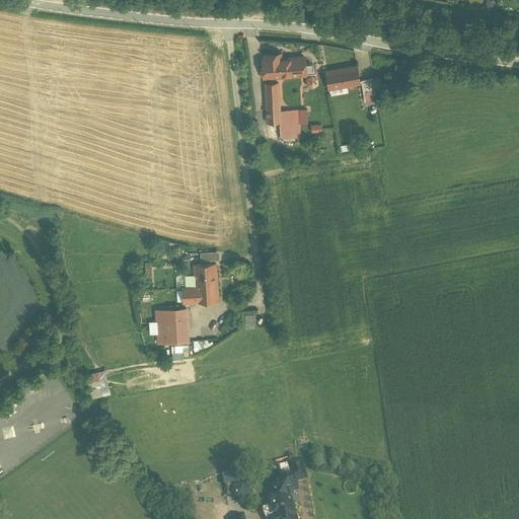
[(264,59),(261,60),(262,80),(304,77),(302,58),(280,59),(280,54),(264,55),(264,59)]
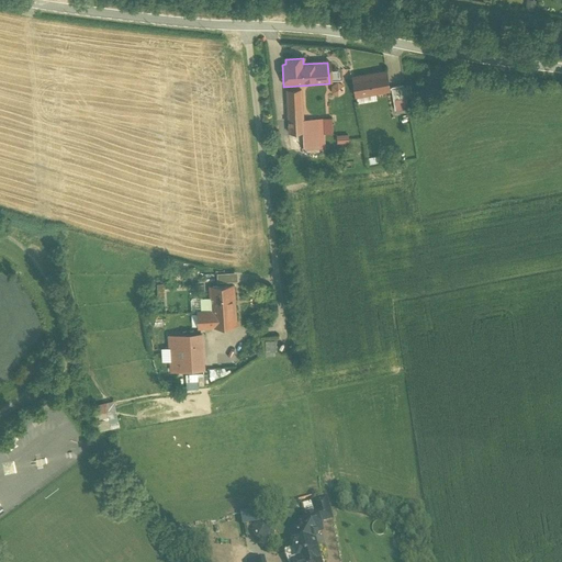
[(385,70),(350,77),(355,98),(390,91),(385,70)]
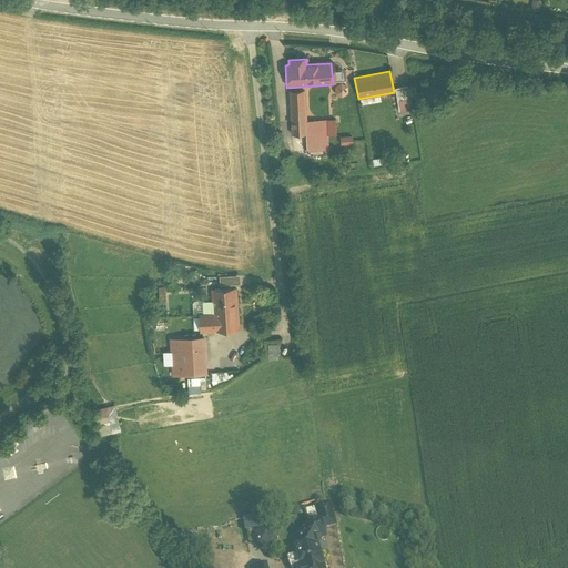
[(334,83),(335,95),(347,94),(346,82),(334,83)]
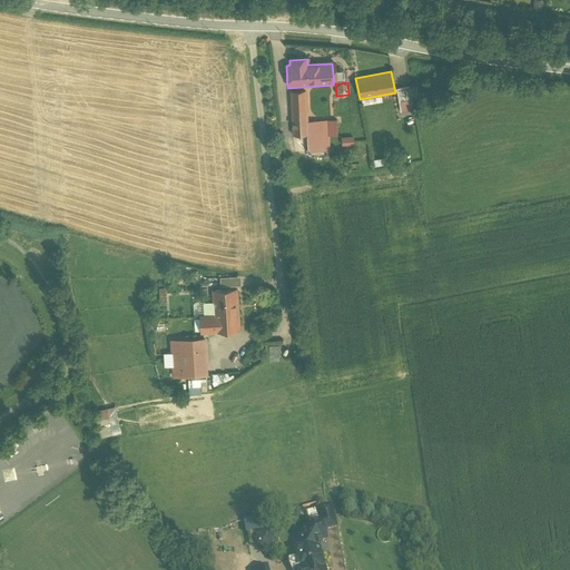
[(415,110),(414,86),(397,87),(399,111),(415,110)]
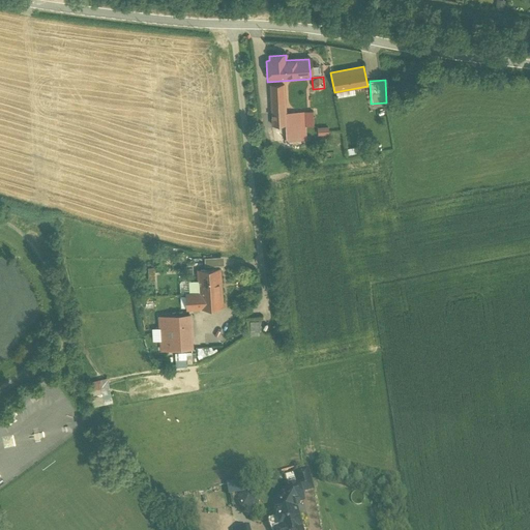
[(283,87),(271,87),(272,126),(286,126),(286,142),(305,141),(304,115),(284,115),(283,87)]
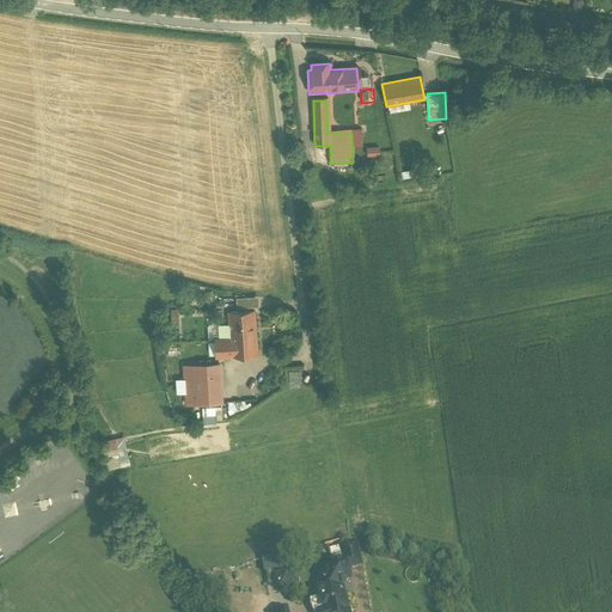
[(361,106),(350,108),(353,126),(363,124),(361,106)]
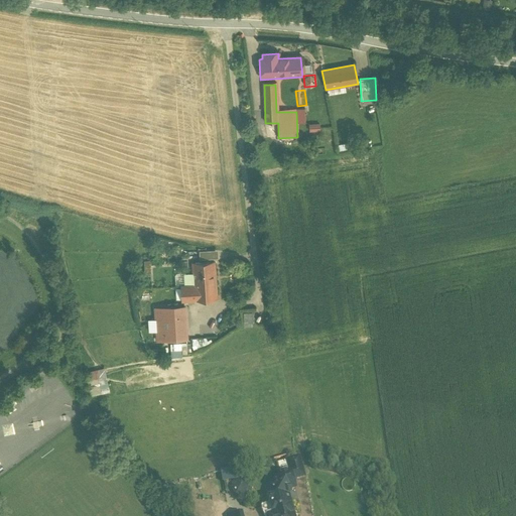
[(308,124),(308,131),(319,130),(319,123),(308,124)]
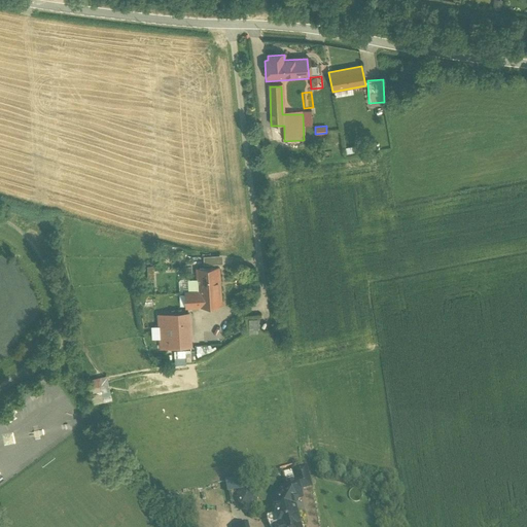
[(219,266),(195,268),(196,290),(182,291),(184,309),(222,307),(219,266)]
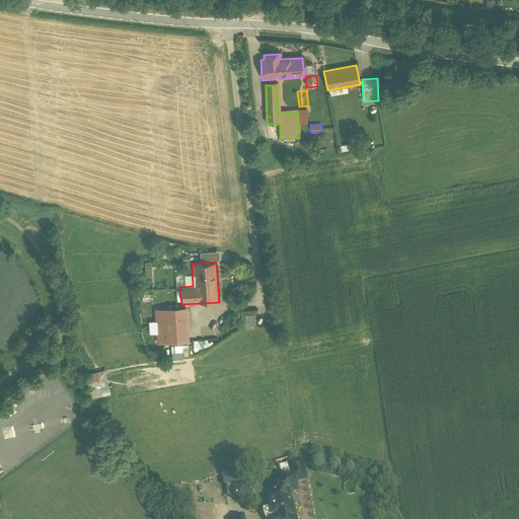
[(241,309),(241,325),(254,325),(254,309),(241,309)]
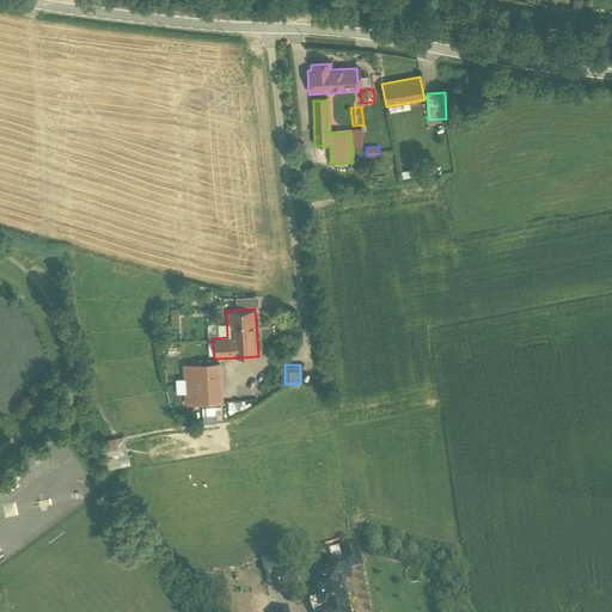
[(216,366),(183,368),(185,404),(237,401),(236,386),(218,387),(216,366)]
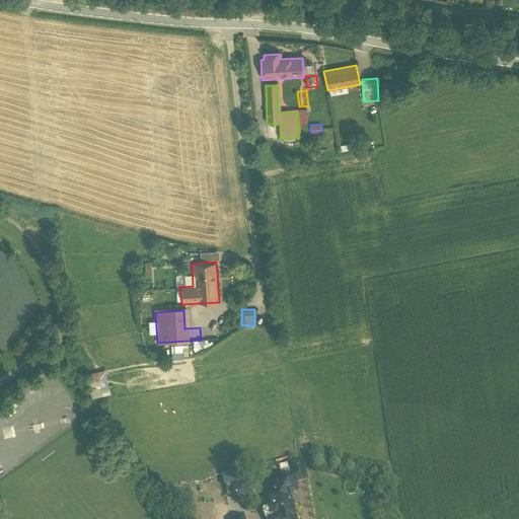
[(170,346),(171,359),(182,359),(181,345),(170,346)]
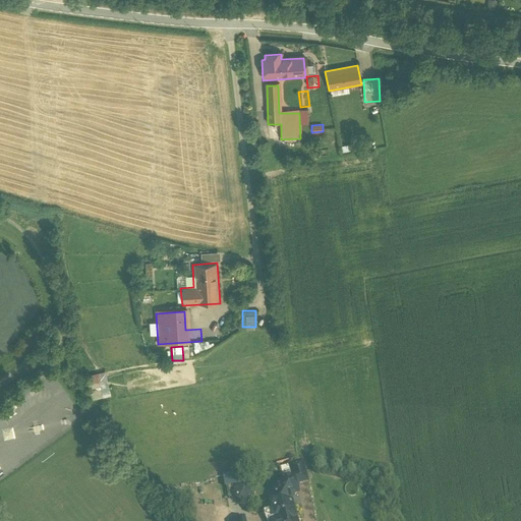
[(91,399),(110,395),(105,371),(85,375),(91,399)]
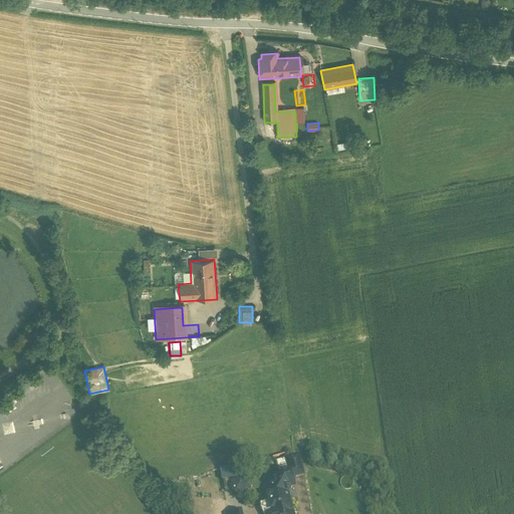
[(219,468),(220,480),(232,479),(233,495),(250,494),(249,476),(238,477),(237,467),(219,468)]
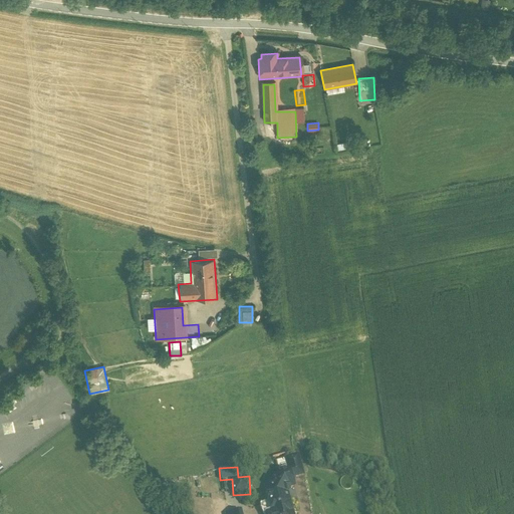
[(293,513),(286,488),(263,494),(269,513),(266,513),(293,513)]
